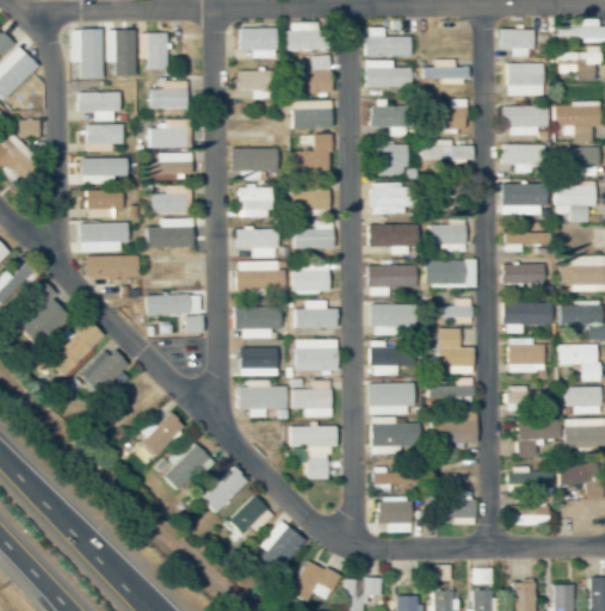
[(603,18),(569,19),(570,28),(560,28),(560,42),(604,41),(603,18)]
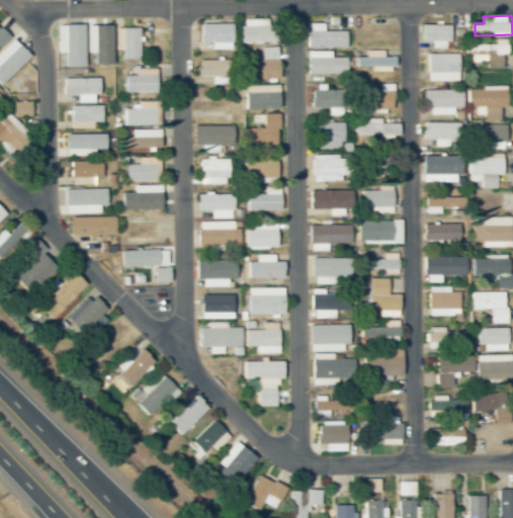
[(451,25),(423,24),(423,41),(433,41),(433,49),(450,49),(451,25)]
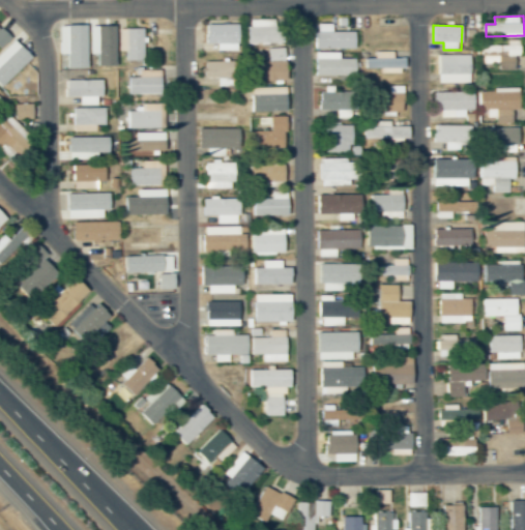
[(0,49),(2,51),(13,39),(0,26),(0,49)]
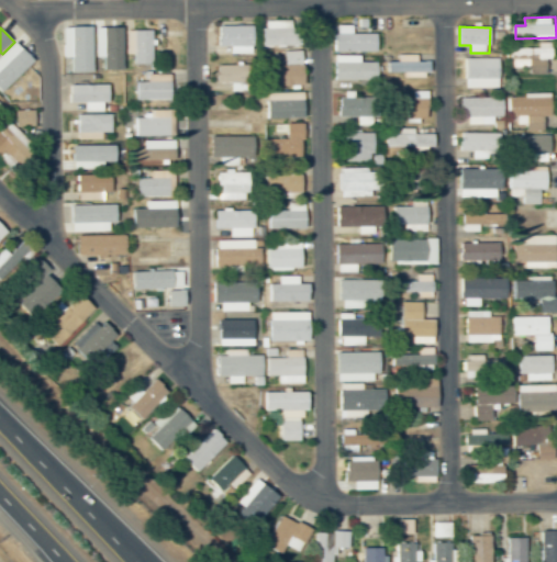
[(254,27),(221,27),(221,47),(254,47),(254,27)]
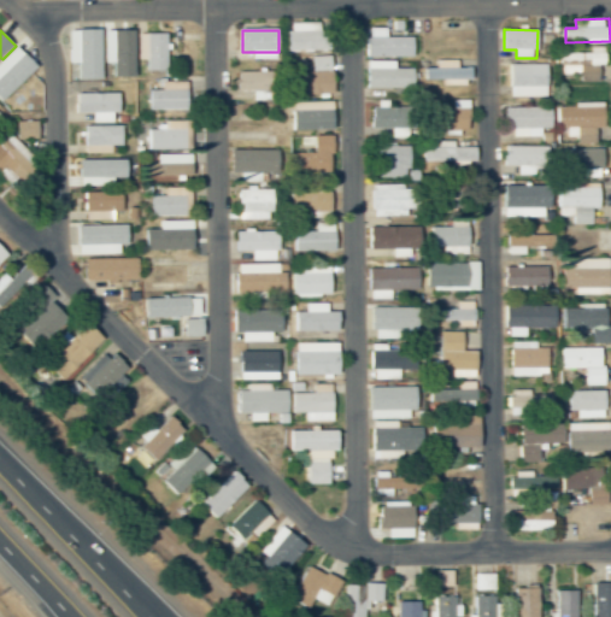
[(291,30),(291,51),(328,51),(328,30),(291,30)]
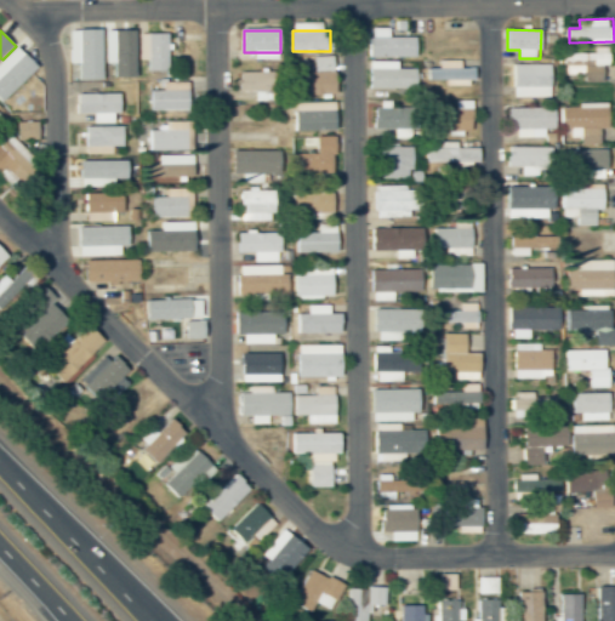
[(171,70),(171,33),(151,33),(151,70),(171,70)]
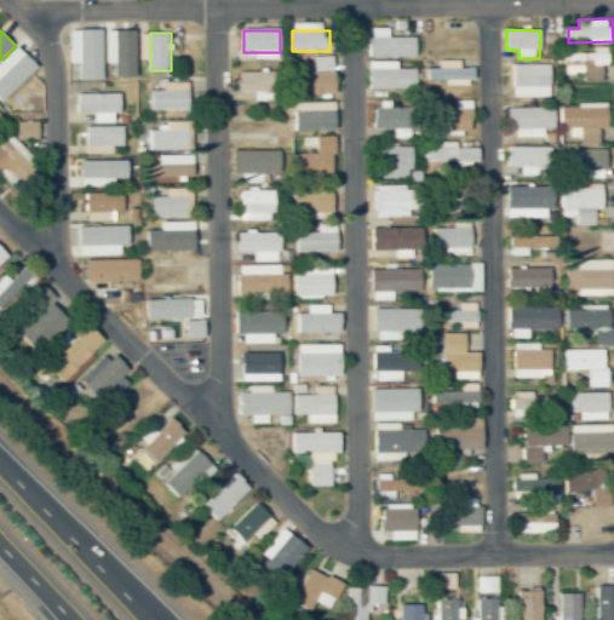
[(418,57),(418,38),(371,38),(371,57),(418,57)]
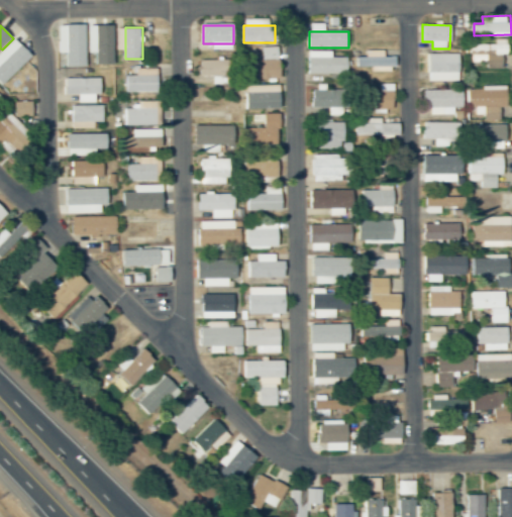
[(471,63),(489,63),(490,68),(504,68),(503,55),(507,55),(507,39),(496,39),(496,44),(470,45),(471,63)]
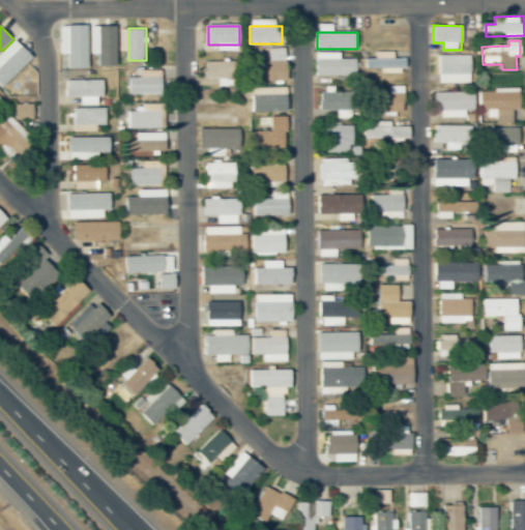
[(287,82),(288,51),(272,51),(272,62),(255,62),(255,82),(287,82)]
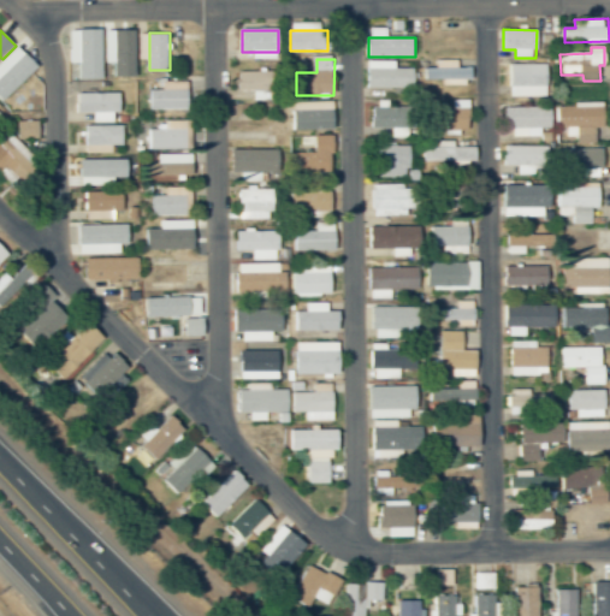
[(460,60),(438,59),(438,67),(427,67),(426,80),(454,81),(454,84),(471,86),(471,67),(460,66),(460,60)]
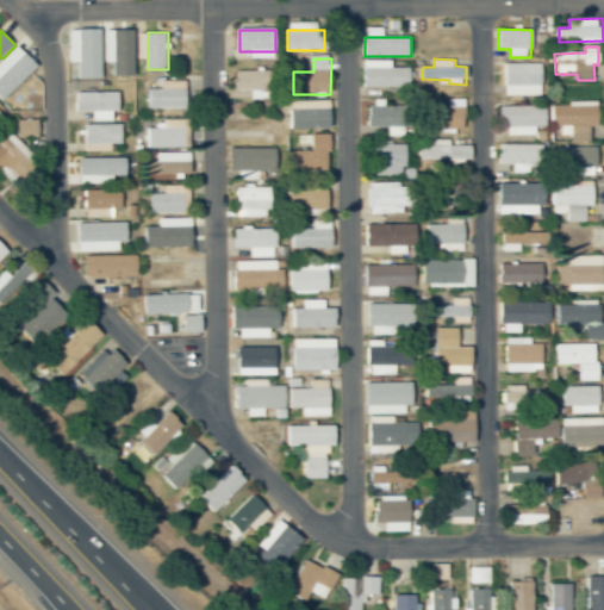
[(505,97),(542,95),(541,62),(505,63),(505,97)]
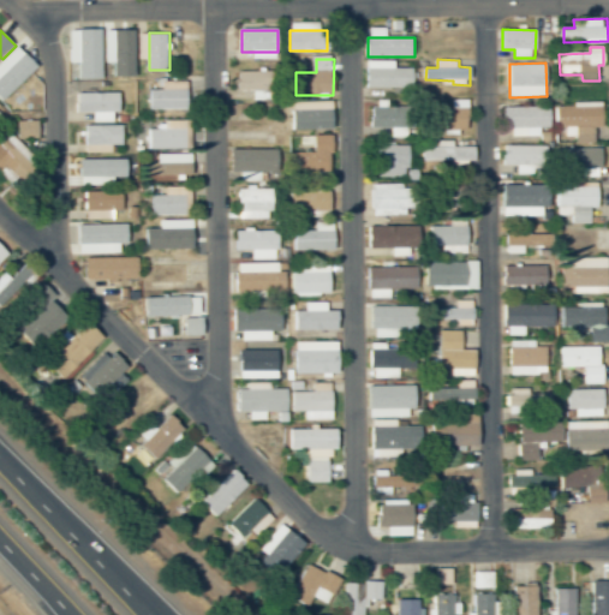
[(415,69),(369,69),(369,89),(415,89),(415,69)]
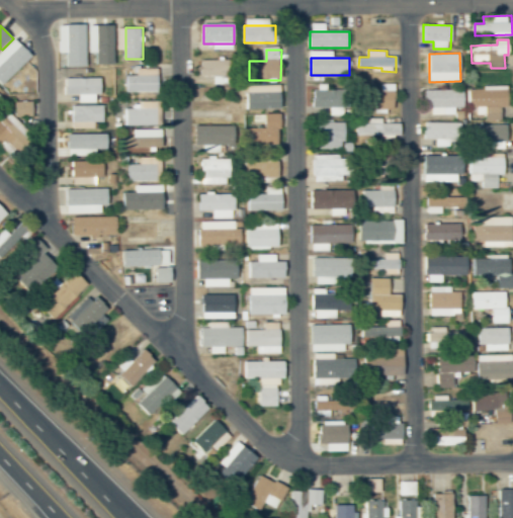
[(233,77),(233,60),(202,60),(202,77),(233,77)]
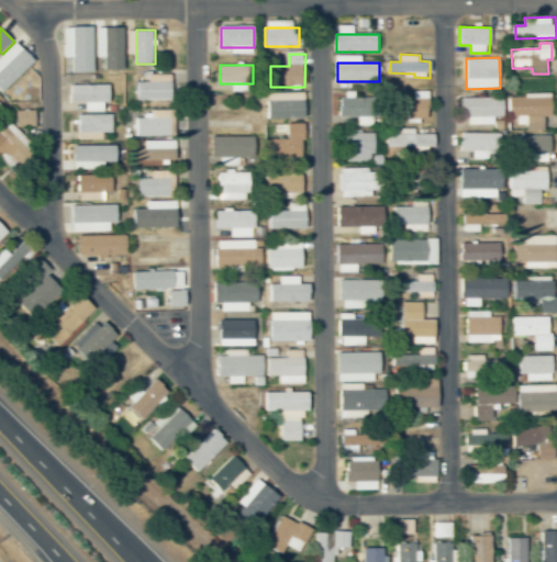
[(9,87),(19,98),(41,77),(30,66),(9,87)]
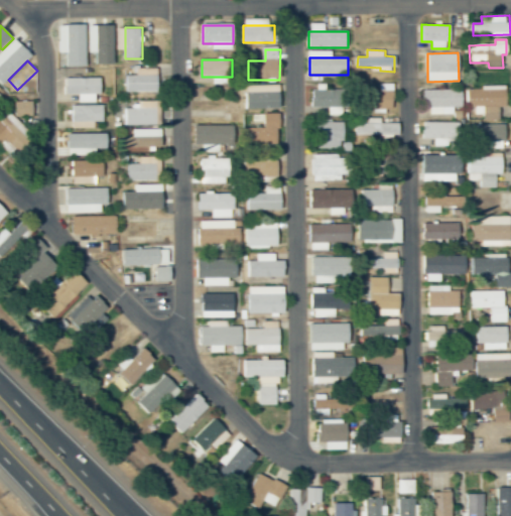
[(129,75),(129,93),(159,93),(159,75),(129,75)]
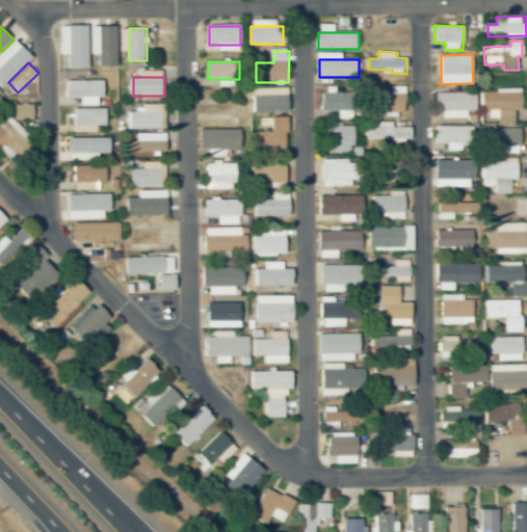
[(105,81),(69,81),(69,98),(105,98),(105,81)]
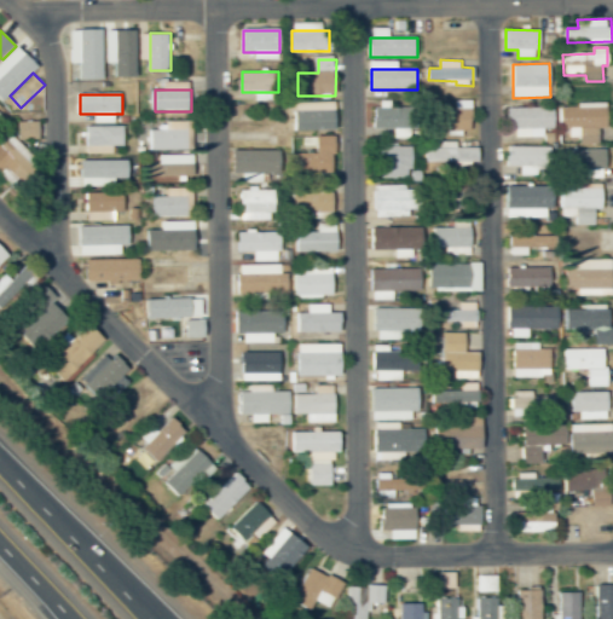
[(473,100),(456,99),(456,109),(438,108),(437,131),(472,132),(473,100)]
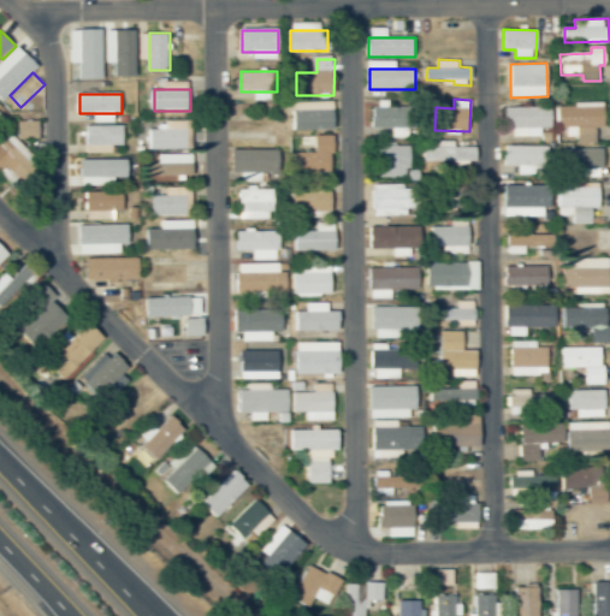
[(597,143),(596,128),(605,128),(604,101),(575,101),(575,106),(557,106),(558,128),(568,128),(568,136),(578,136),(578,143),(597,143)]
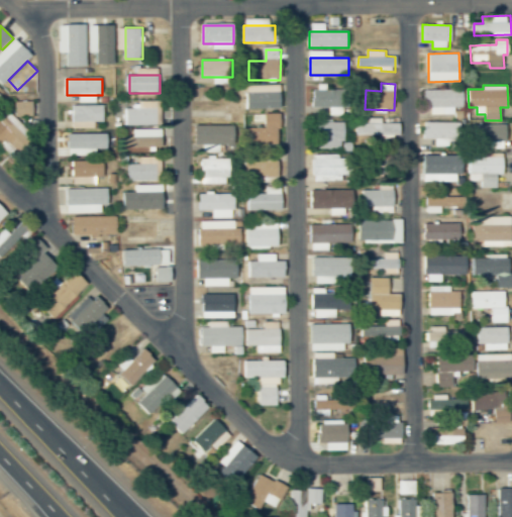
[(427,115),(454,114),(454,107),(464,107),(463,89),(427,90),(427,115)]
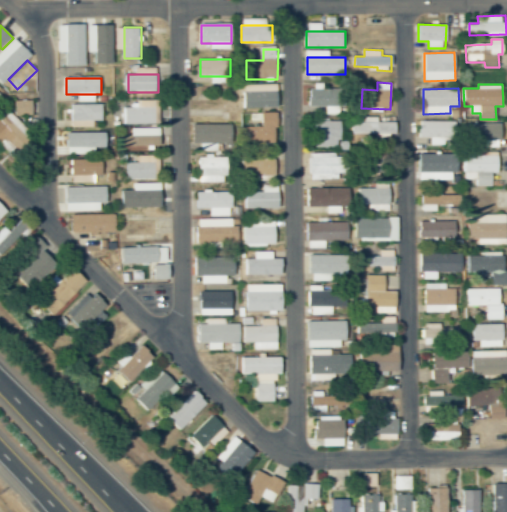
[(279,89),(246,89),(246,108),(279,108),(279,89)]
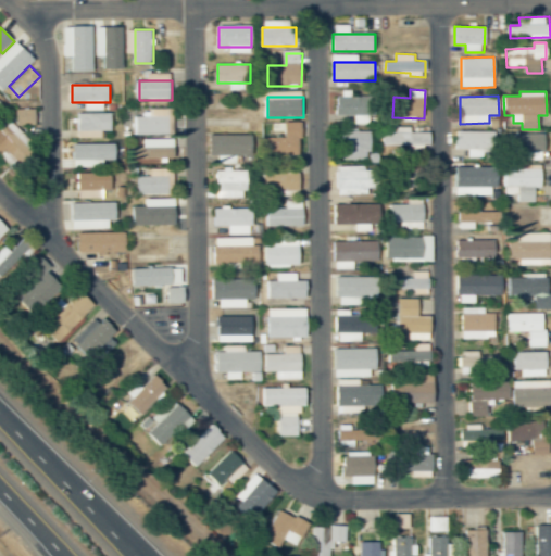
[(337,97),(337,116),(376,116),(376,97),(337,97)]
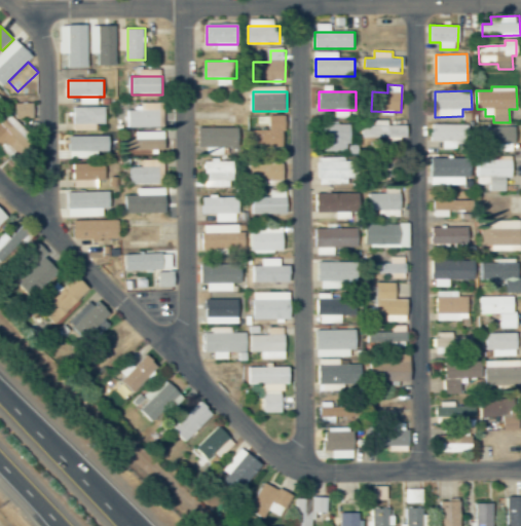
[(14,103),(15,118),(34,118),(33,103),(14,103)]
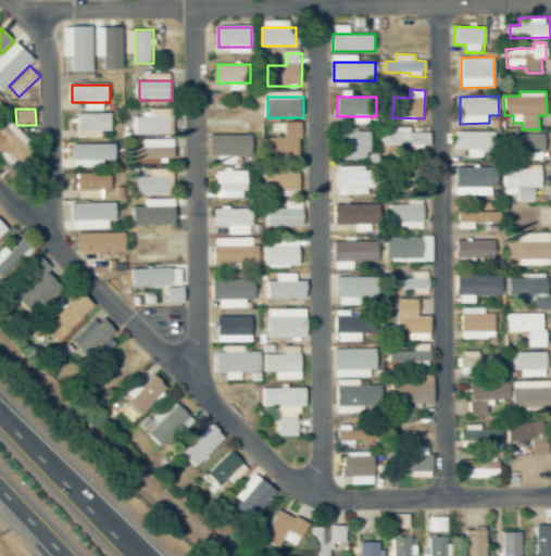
[(137,112),(137,135),(173,135),(173,112),(137,112)]
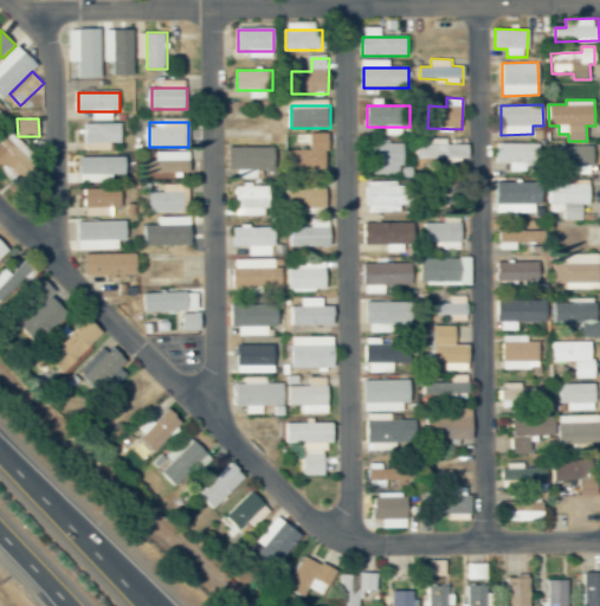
[(123,144),(123,124),(86,124),(86,144),(123,144)]
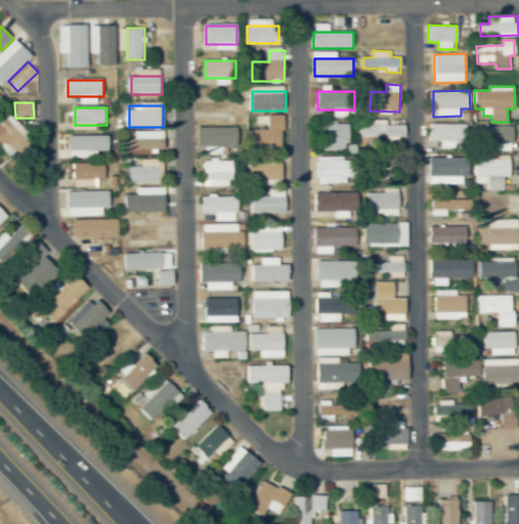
[(0,141),(17,158),(34,140),(3,112),(0,115),(0,141)]
